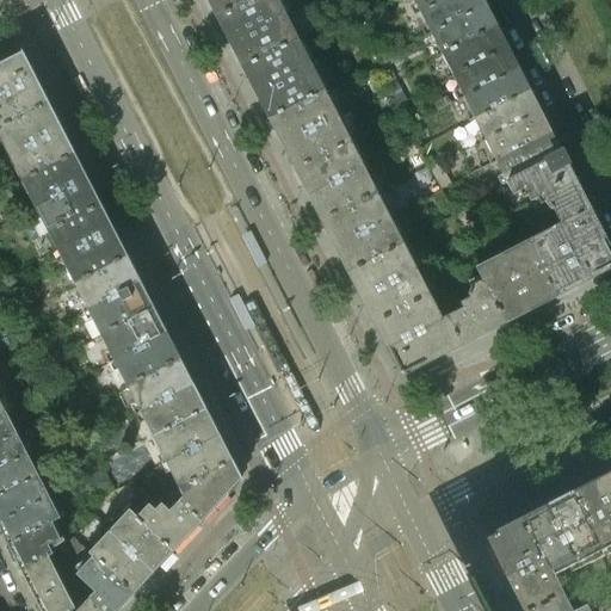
[(208,0),(217,18),(252,0),(208,0)]
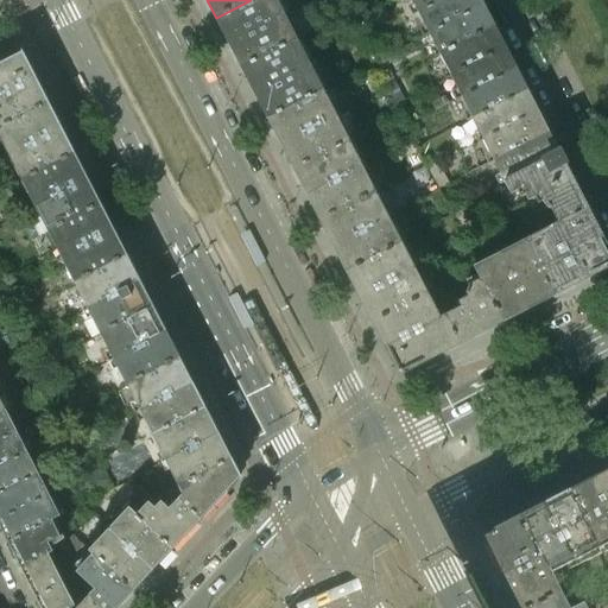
[(251,0),(216,18),(229,43),(287,13),(280,0),(251,0)]
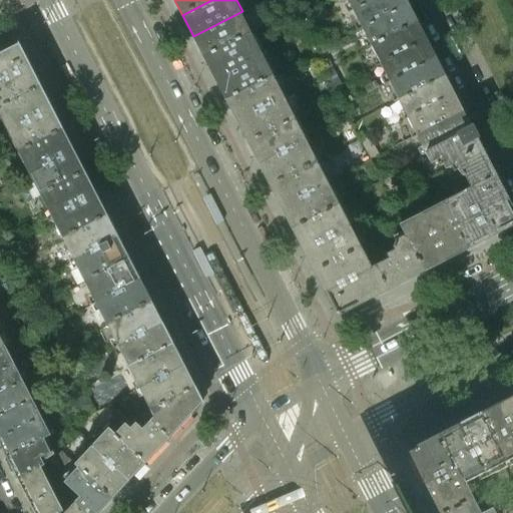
[(344,0),(350,11),(371,0),(344,0)]
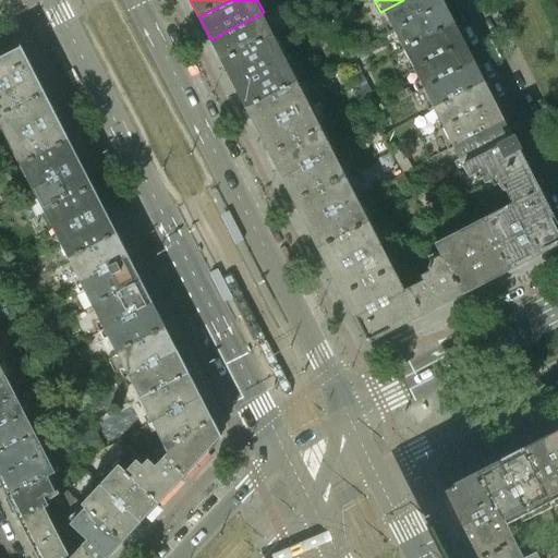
[(436,0),(403,0),(380,12),(391,31),(439,7),(436,0)]
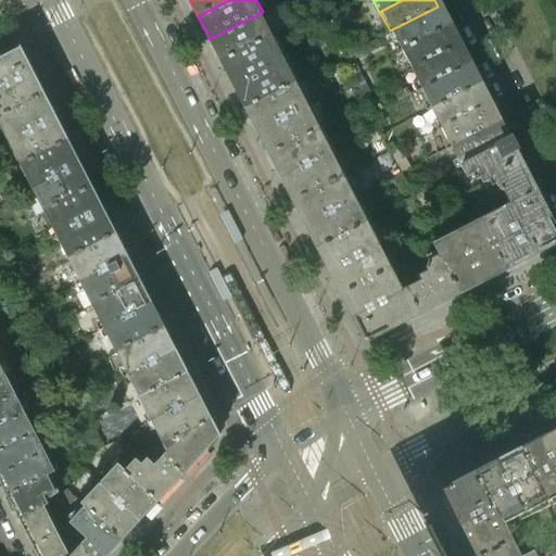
[(438,7),(390,30),(400,50),(447,25),(438,7)]
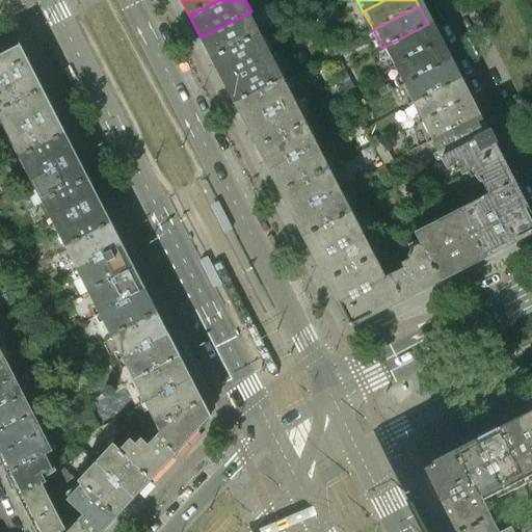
[(251,11),(201,37),(212,59),(263,33),(251,11)]
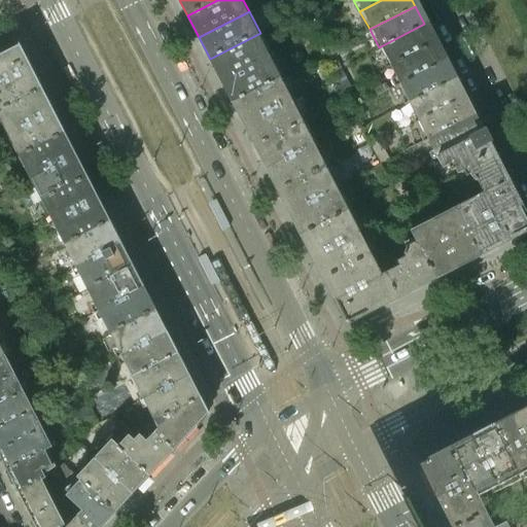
[(424,24),(379,47),(388,66),(433,42),(424,24)]
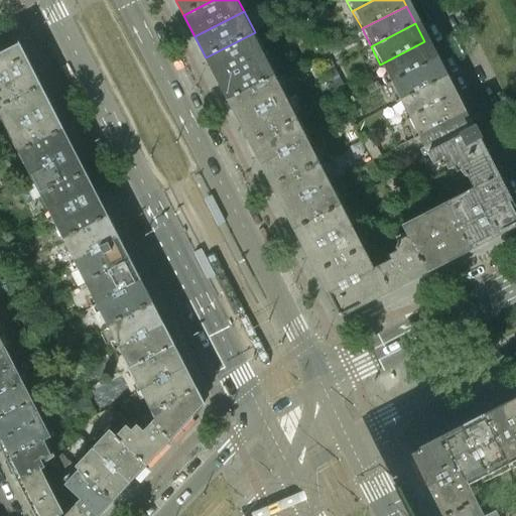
[(255,32),(206,57),(217,80),(266,53),(255,32)]
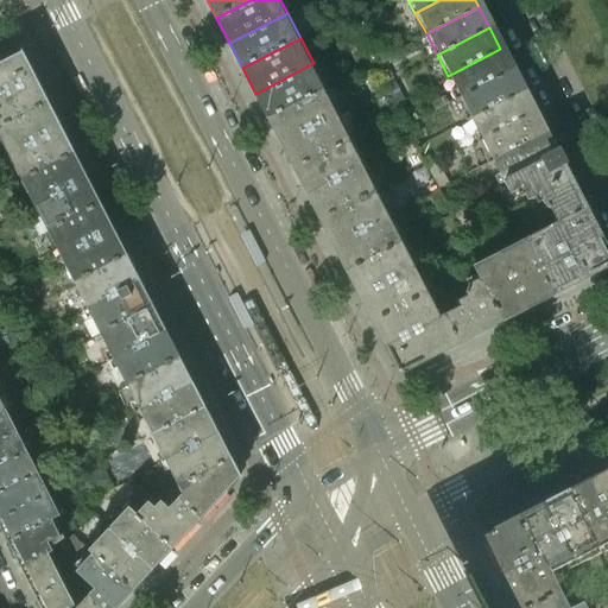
[(500,49),(448,76),(458,96),(511,70),(500,49)]
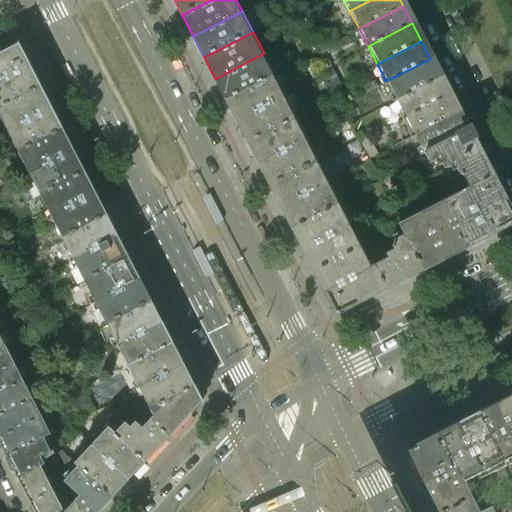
[(0,107),(40,87),(29,66),(21,50),(18,45),(0,54),(0,107)]
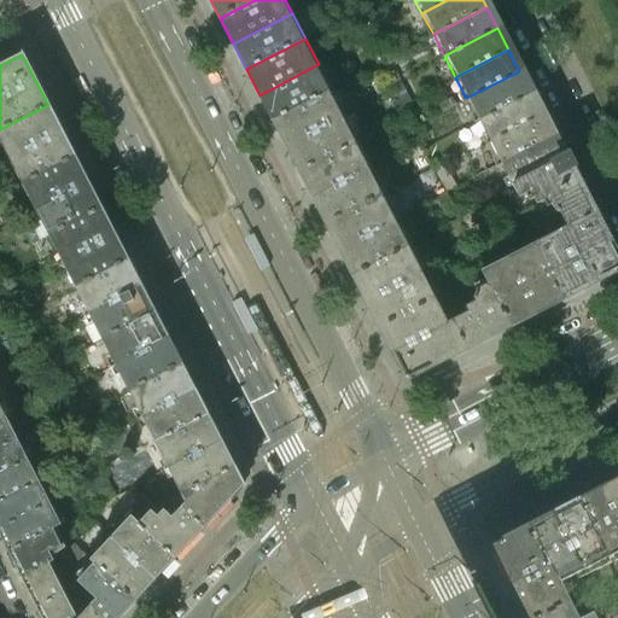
[(410,101),(389,59),(382,63),(402,106),(410,101)]
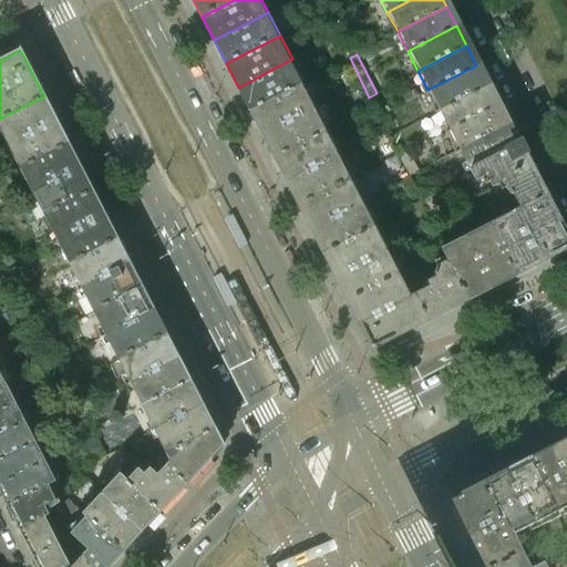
[(292,59),(238,88),(250,110),(305,82),(292,59)]
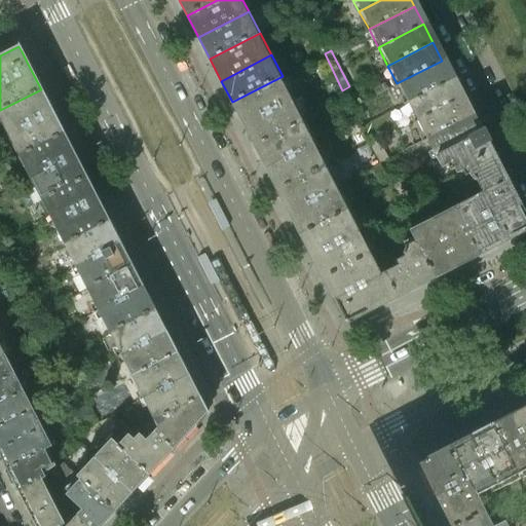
[(442,61),(397,83),(406,102),(452,79),(442,61)]
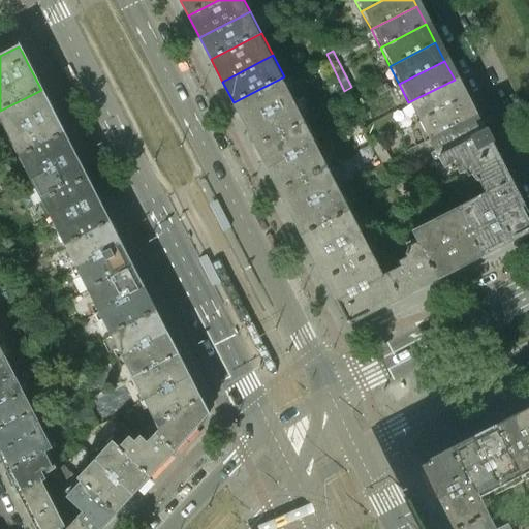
[(284,76),(234,102),(245,125),(296,98),(284,76)]
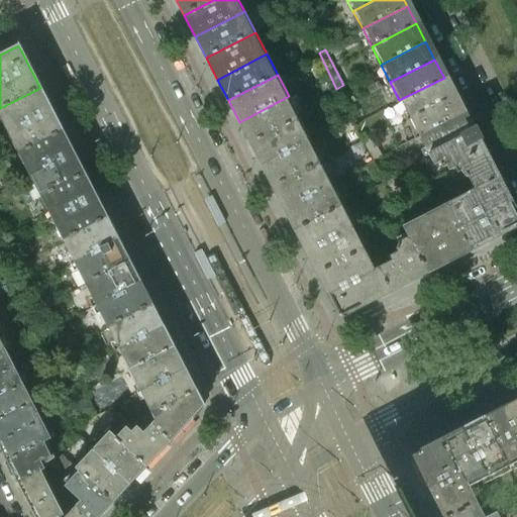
[(444,78),(399,100),(408,117),(452,95),(444,78)]
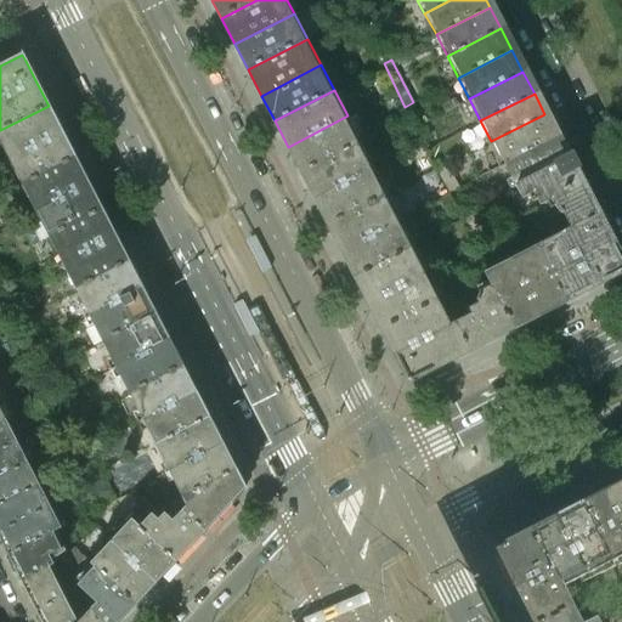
[(0,151),(18,187),(75,158),(49,106),(0,130),(0,151)]
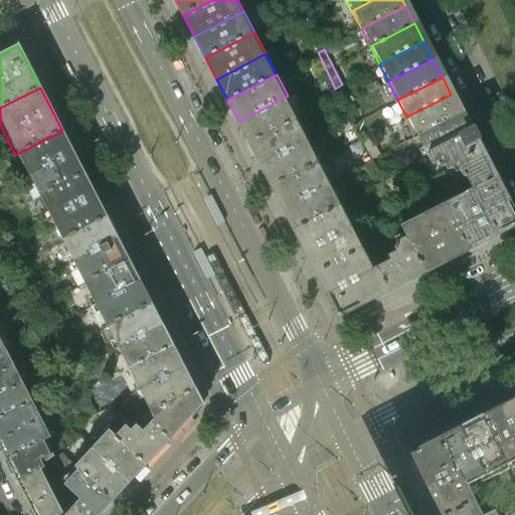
[(451,95),(406,117),(415,134),(460,113),(451,95)]
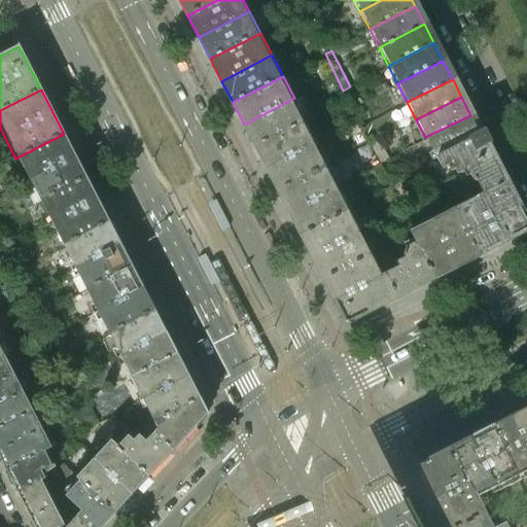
[(294,98),(244,125),(255,146),(306,120),(294,98)]
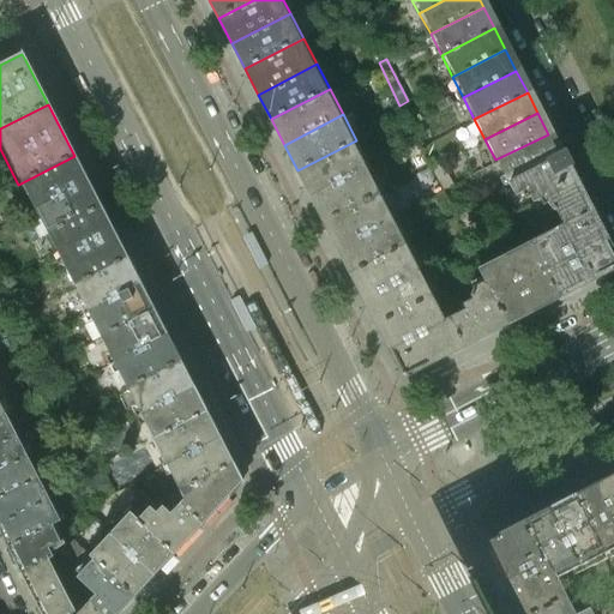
[(548,134),(495,160),(507,181),(559,155),(548,134)]
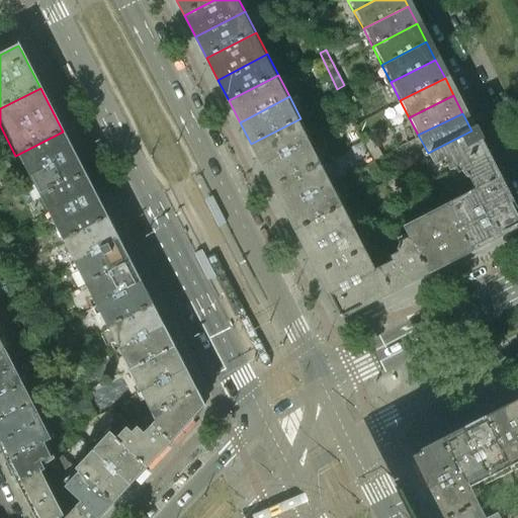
[(300,118),(251,144),(262,166),(312,140),(300,118)]
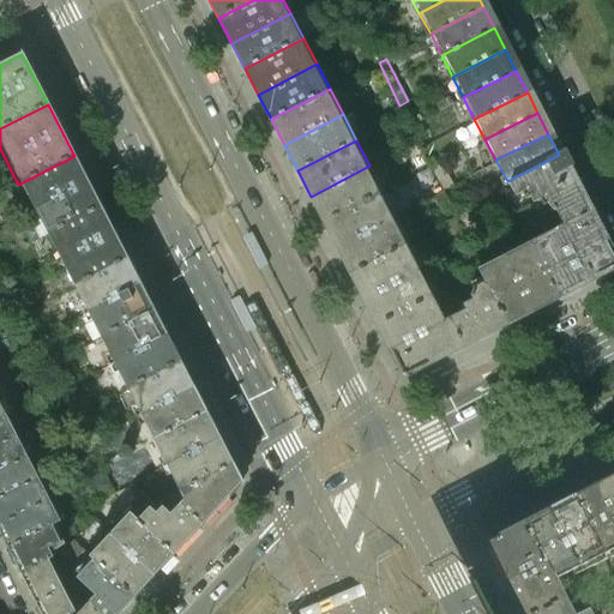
[(507,181),(494,188),(483,194),(489,206),(505,199),(512,212),(527,204),(572,181),(565,166),(567,164),(563,155),(560,157),(559,155),(507,181)]
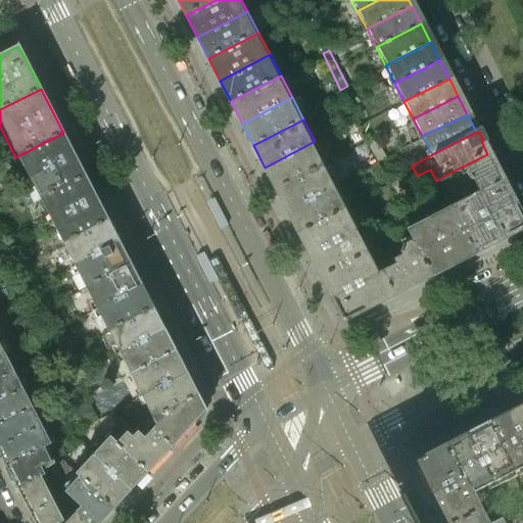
[(38,201),(86,177),(63,133),(15,157),(38,201)]
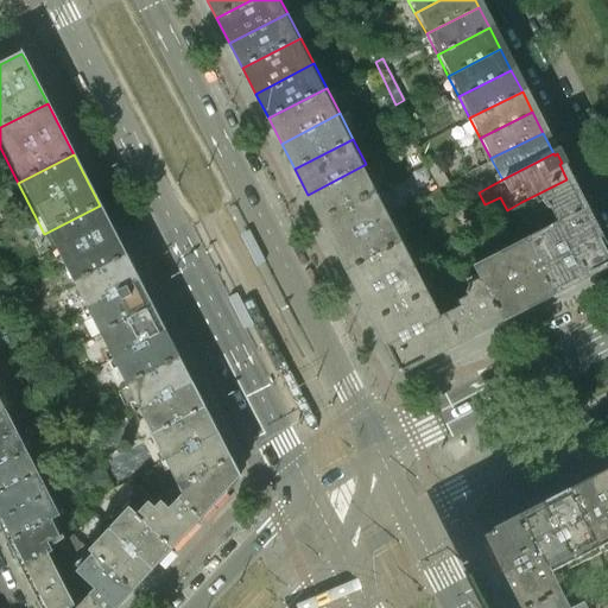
[(366,164),(308,195),(321,219),(379,189),(366,164)]
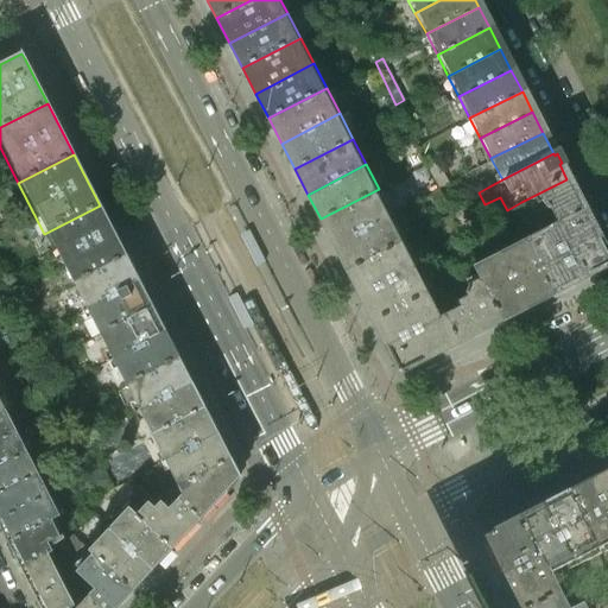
[(588,220),(567,179),(521,202),(529,216),(548,206),(557,222),(562,233),(588,220)]
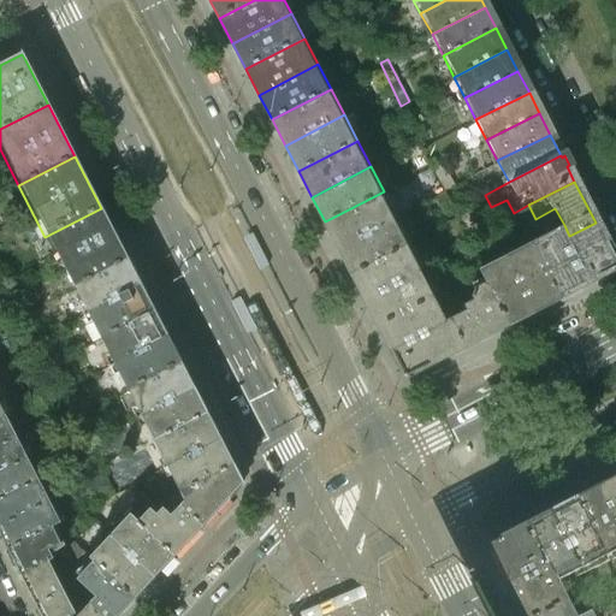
[(483,196),(485,195),(496,189),(492,183),(480,189),(483,196)]
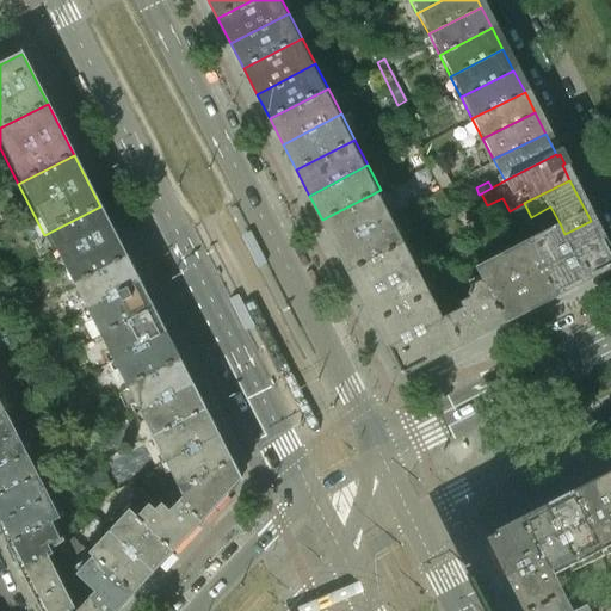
[(381,190),(322,220),(335,246),(394,216),(381,190)]
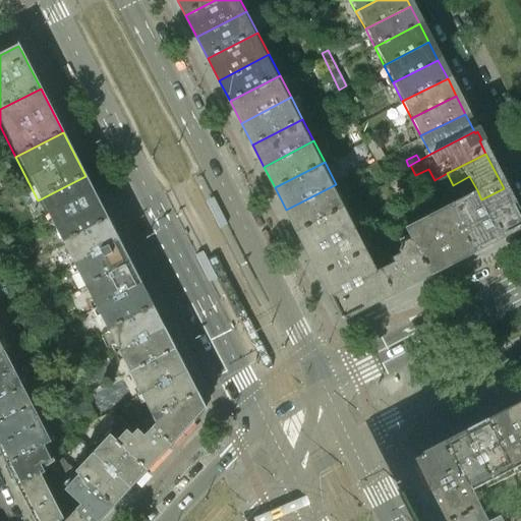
[(60,244),(108,219),(85,176),(38,200),(60,244)]
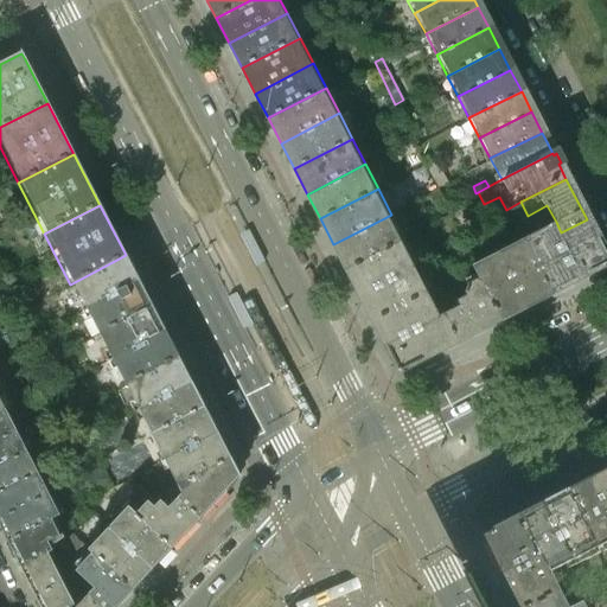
[(391,215),(333,244),(345,269),(404,238),(391,215)]
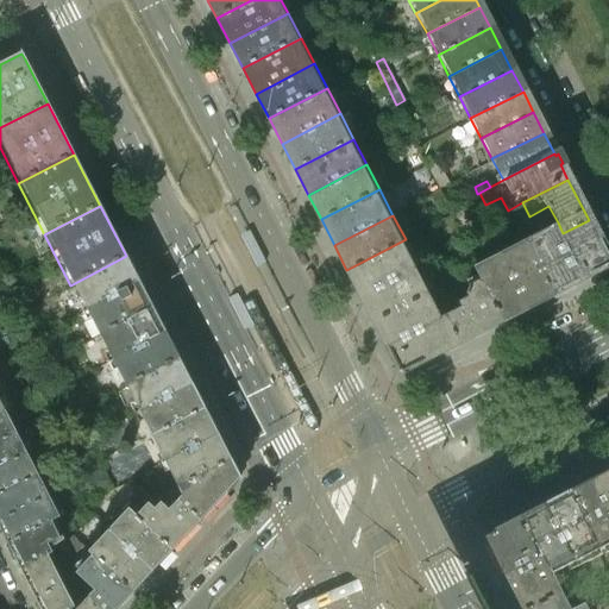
[(589,220),(563,233),(558,223),(551,227),(578,281),(606,267),(607,267),(608,267),(608,265),(608,258),(589,220)]
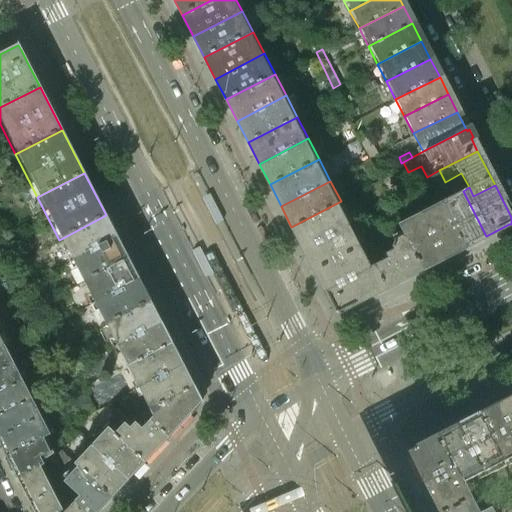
[(486,236),(463,191),(441,202),(465,247),(486,236)]
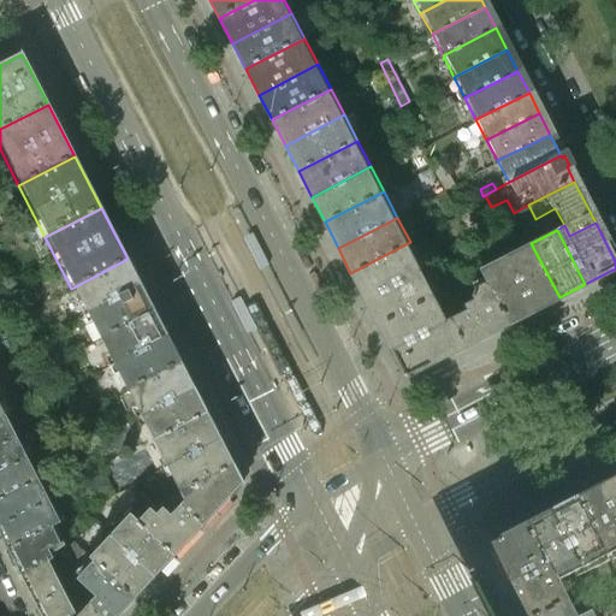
[(410,242),(350,273),(365,300),(425,268),(410,242)]
